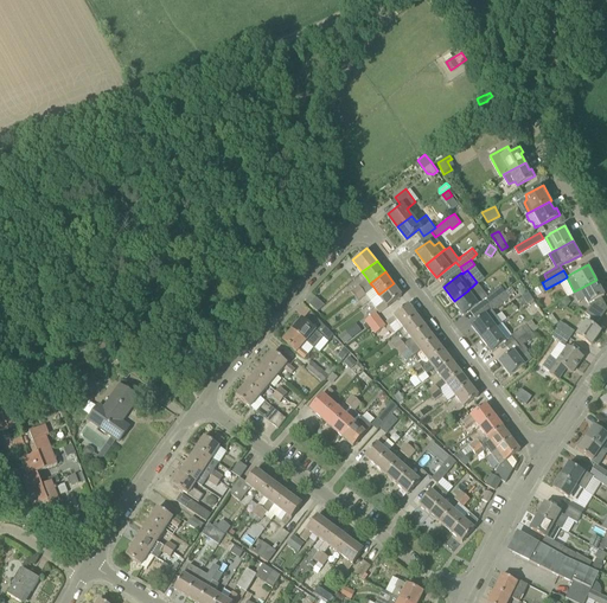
[(596,280),(581,288),(589,305),(586,310),(598,320),(606,307),(606,305),(601,295),(605,294),(600,286),(602,286),(602,283),(600,278),(599,278),(596,280)]
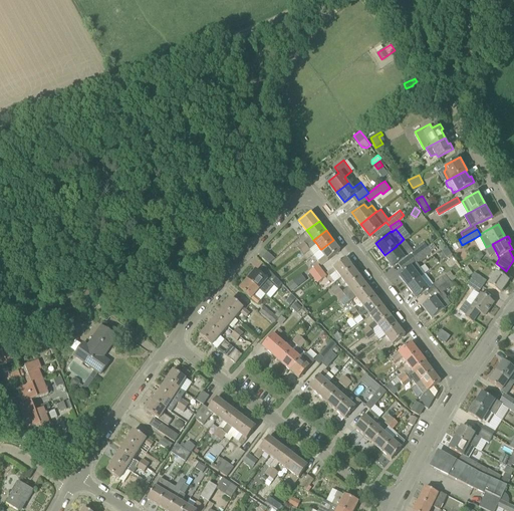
[(397,246),(384,255),(393,266),(399,262),(410,253),(413,257),(422,250),(427,246),(428,245),(424,240),(413,249),(414,250),(413,250),(404,239),(400,243),(397,245),(397,246)]
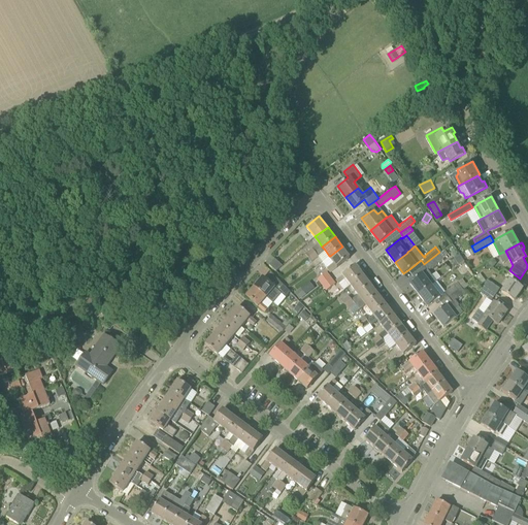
[(308,256),(316,251),(312,247),(305,252),(308,256)]
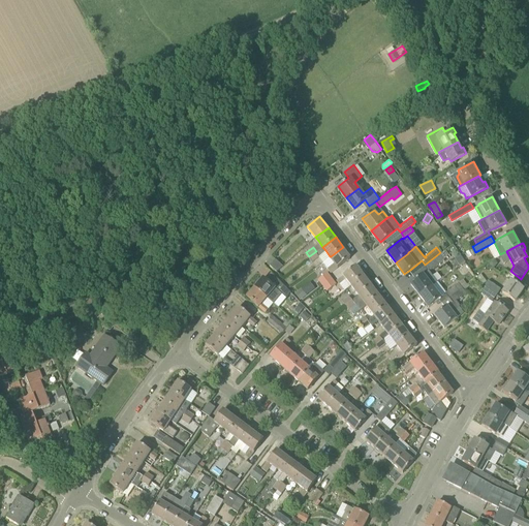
[(331,271),(350,256),(343,247),(331,256),(330,256),(323,261),(331,271)]
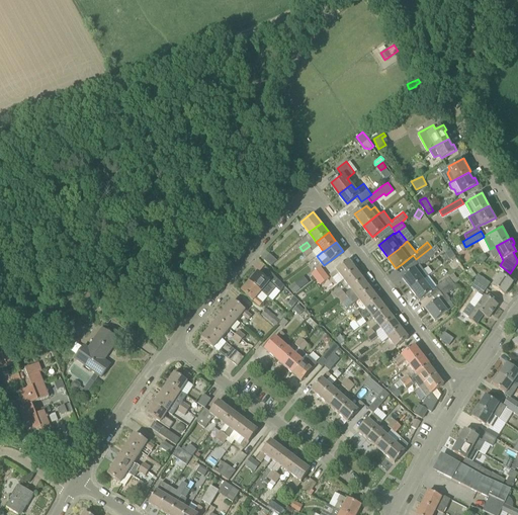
[(306,255),(313,250),(310,246),(303,251),(306,255)]
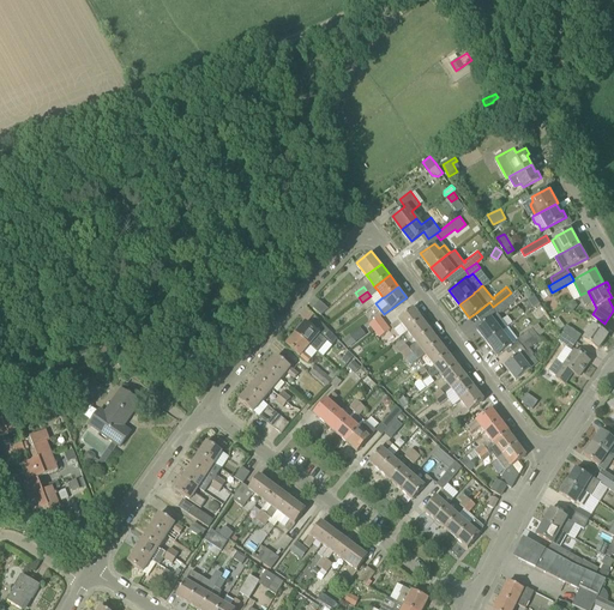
[(504,299),(493,307),(497,312),(498,313),(499,312),(509,305),(516,300),(516,299),(511,294),(511,293),(510,294),(504,299)]
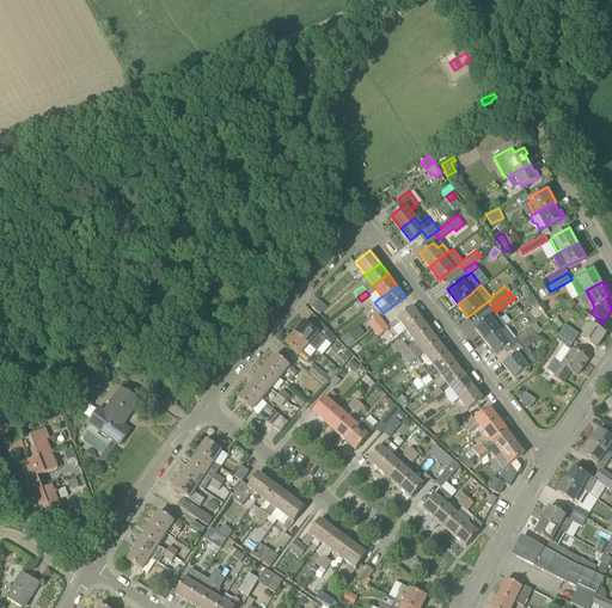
[(320,312),(326,305),(324,301),(319,298),(312,305),(320,312)]
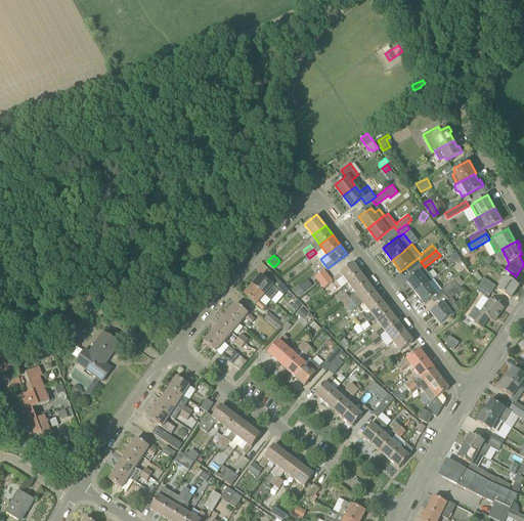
[(490,255),(483,259),(489,263),(493,259),(490,255)]
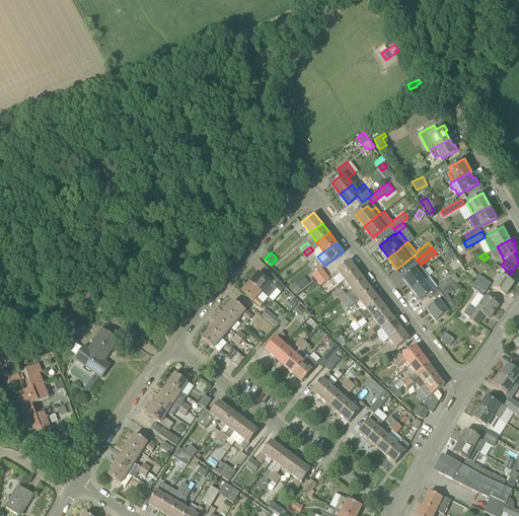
[(345,278),(357,269),(350,259),(330,274),(334,278),(341,273),(345,278)]
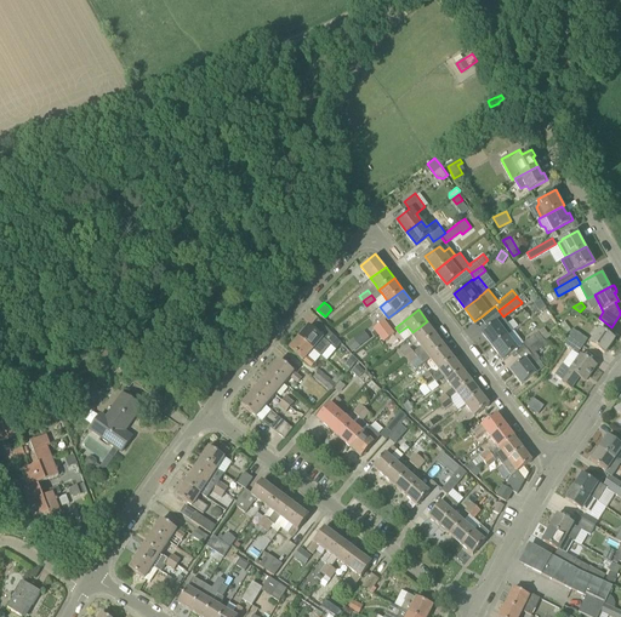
[(389,325),(385,318),(374,325),(376,329),(379,332),(389,325)]
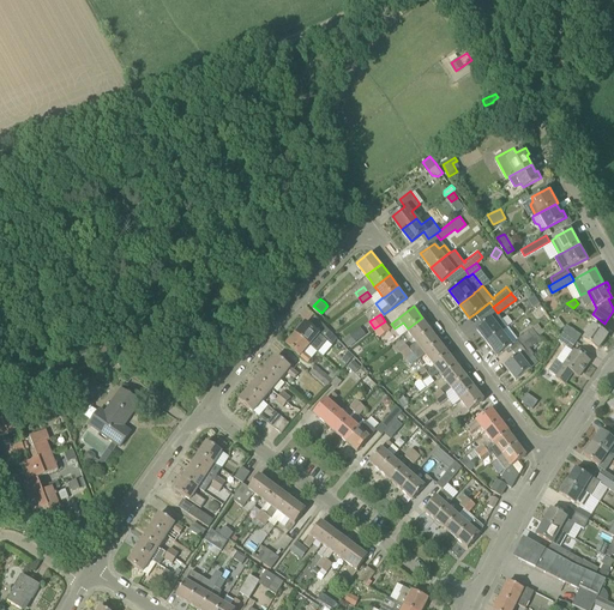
[(483,322),(477,327),(481,332),(487,340),(501,330),(507,325),(500,315),(494,320),(491,316),(487,319),(483,322)]
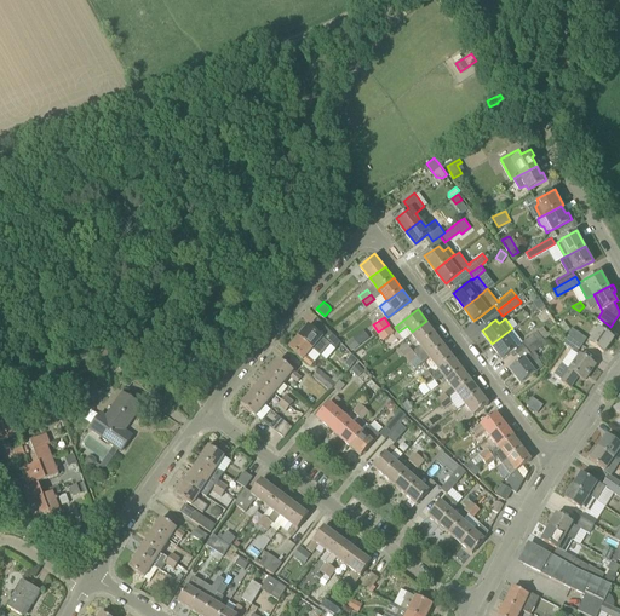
[(420,344),(436,333),(426,321),(412,332),(420,344)]
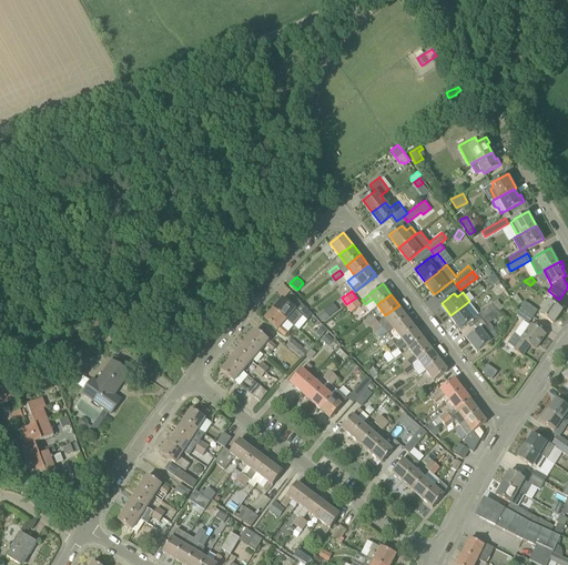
[(283,296),(274,306),(287,319),(293,323),(294,324),(303,313),(306,316),(307,318),(312,312),(301,300),(295,308),(283,296)]
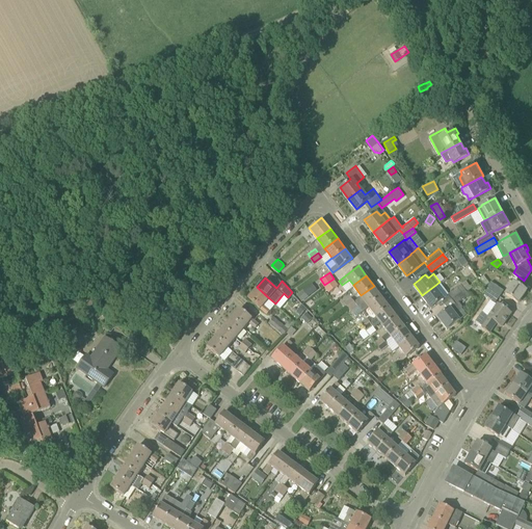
[(328,291),(338,284),(334,279),(324,285),(328,291)]
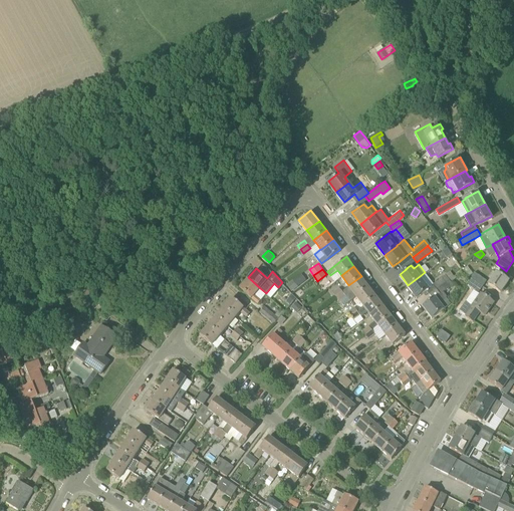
[(501,291),(509,279),(497,270),(488,282),(501,291)]
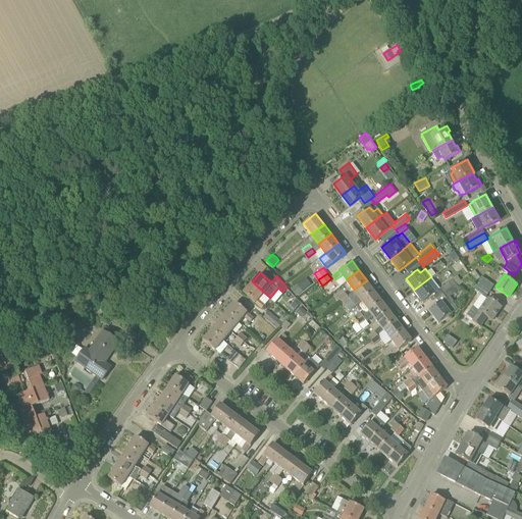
[(489,289),(493,283),(481,275),(478,280),(479,281),(489,289)]
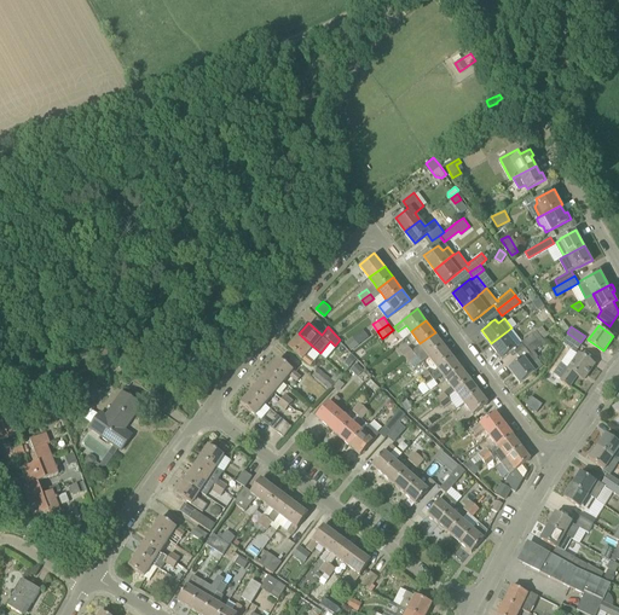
[(429,355),(444,344),(435,332),(420,343),(429,355)]
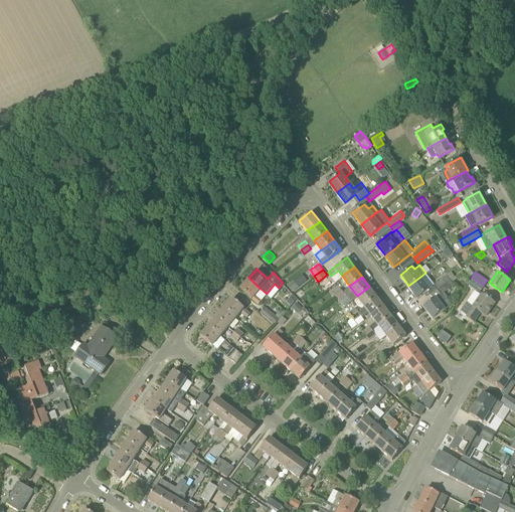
[(417,297),(430,288),(420,277),(408,286),(417,297)]
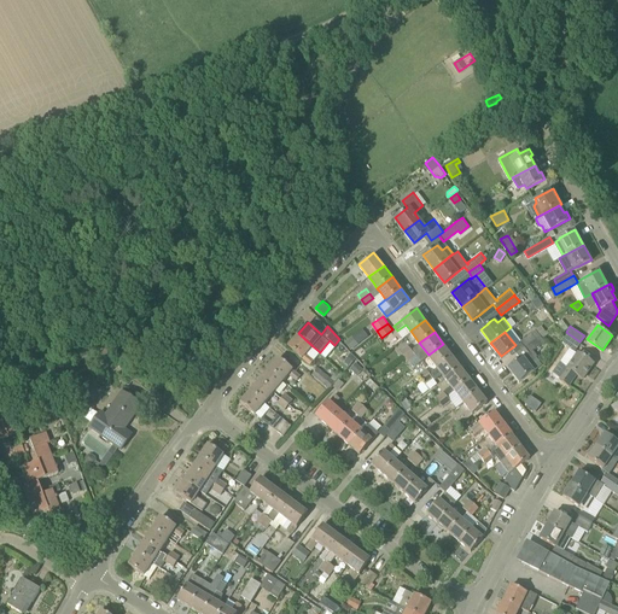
[(524,348),(536,338),(531,332),(524,337),(519,340),(524,348)]
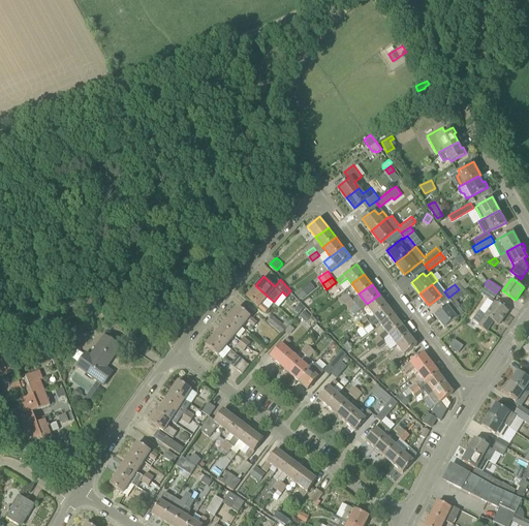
[(254,286),(247,296),(258,306),(258,305),(265,311),(268,307),(262,302),(268,297),(255,285),(254,286)]
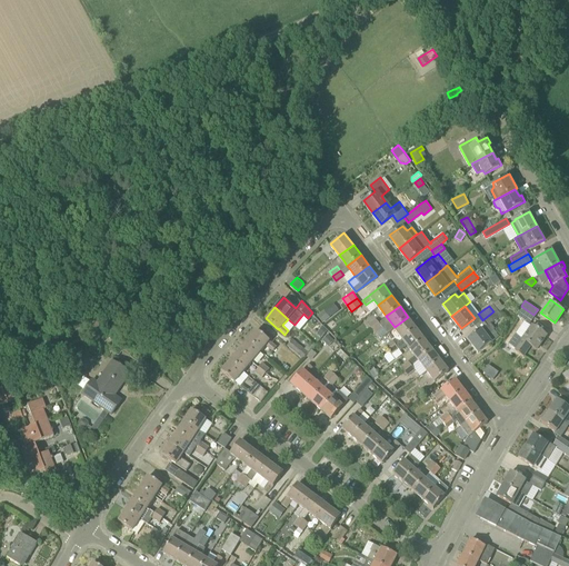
[(529,323),(533,315),(522,307),(517,315),(529,323)]
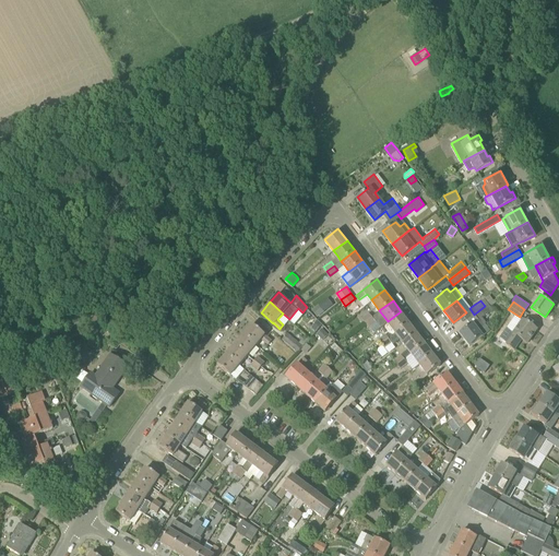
[(317,316),(324,309),(319,303),(311,308),(317,316)]
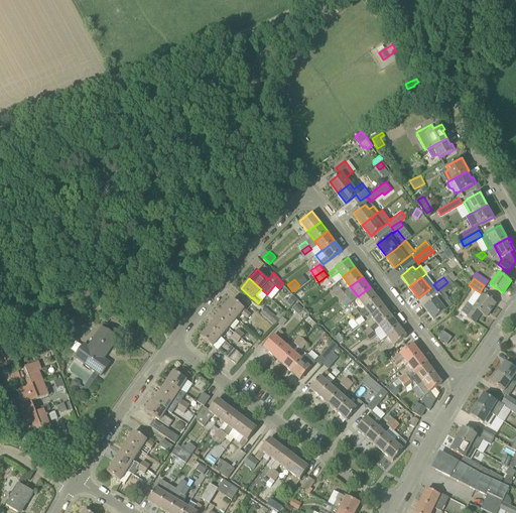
[(455,284),(452,279),(447,282),(437,290),(431,294),(434,298),(424,305),(433,317),(445,308),(441,302),(447,297),(443,292),(444,291),(445,291),(455,284)]
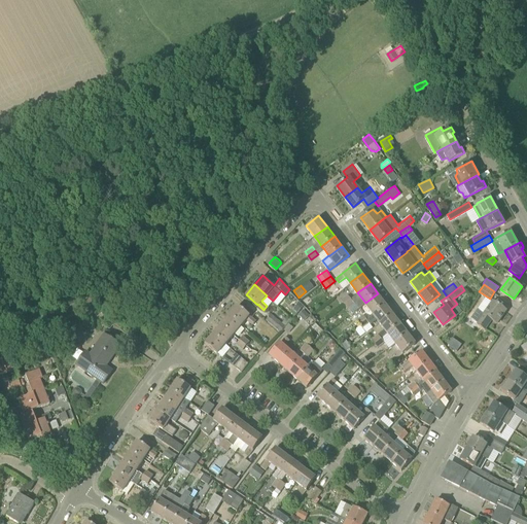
[(344,303),(351,298),(348,293),(341,299),(344,303)]
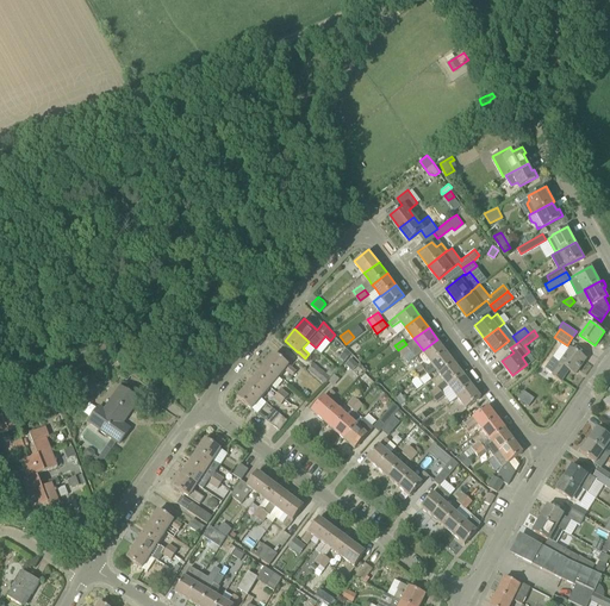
[(431,362),(447,350),(437,339),(423,350),(431,361),(431,362)]
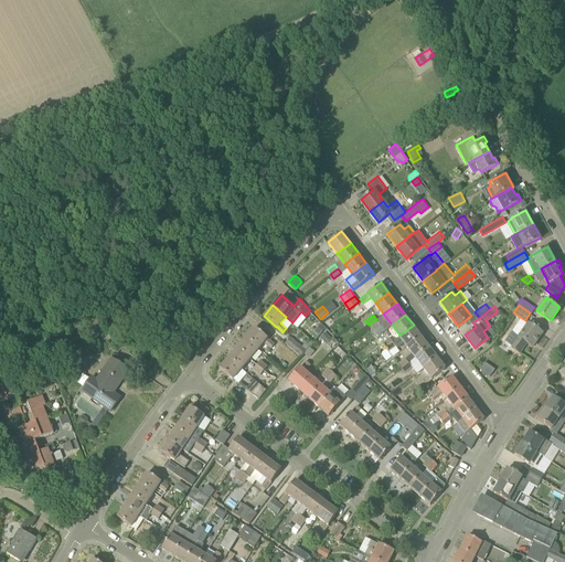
[(372,329),(380,324),(376,319),(369,325),(372,329)]
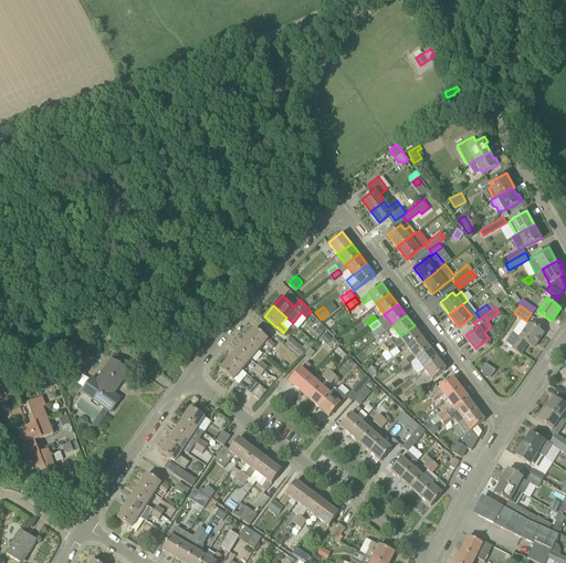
[(521,352),(528,342),(534,345),(544,332),(528,321),(519,334),(513,331),(506,341),(513,346),(521,352)]
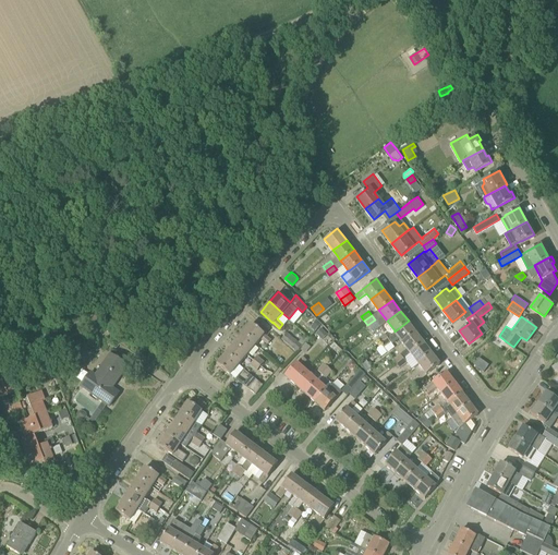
[(316,317),(311,325),(315,329),(320,322),(322,322),(316,317)]
